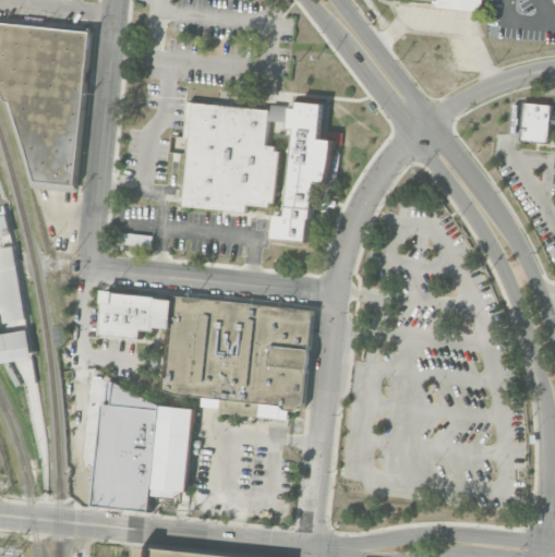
[(468,0),(468,9),(429,4),(429,0),(468,0)]
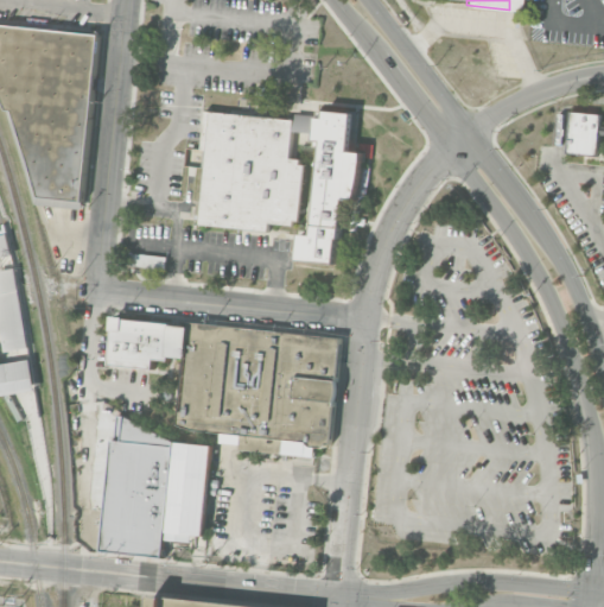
[(0,24),(96,35),(80,201),(27,195),(10,127),(0,101),(0,24)]
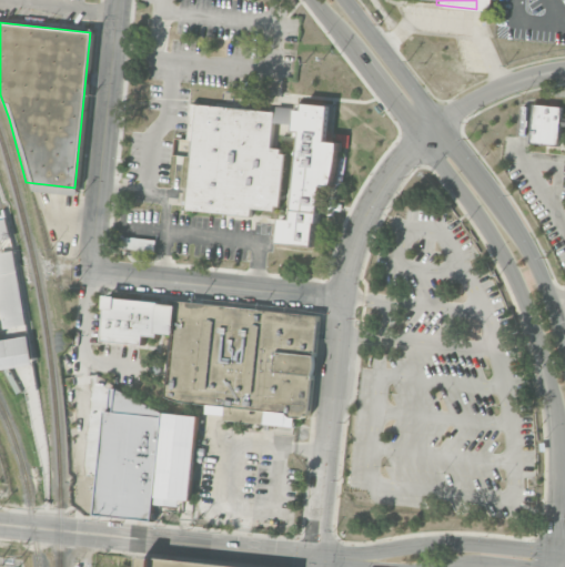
[(275,243),(278,219),(289,220),(296,138),(290,138),(293,110),(300,111),(300,103),(328,107),(324,141),(336,142),(334,173),(332,179),(331,184),(330,188),(319,186),(315,223),(313,223),(311,246),(275,243)]
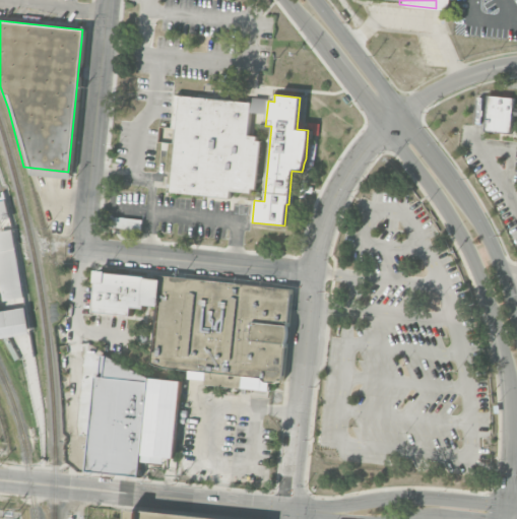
[(483,132),(483,124),(475,123),(477,94),(511,98),(508,134),(483,132)]
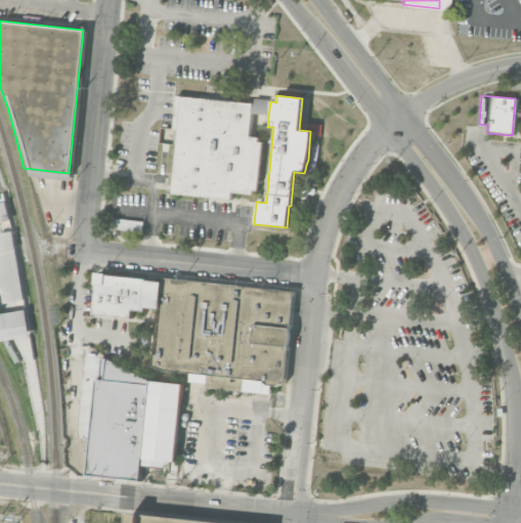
[(170,193),(176,130),(171,129),(174,96),(251,103),(247,136),(256,137),(256,141),(260,142),(255,190),(251,190),(250,194),(229,192),(228,200),(170,193)]
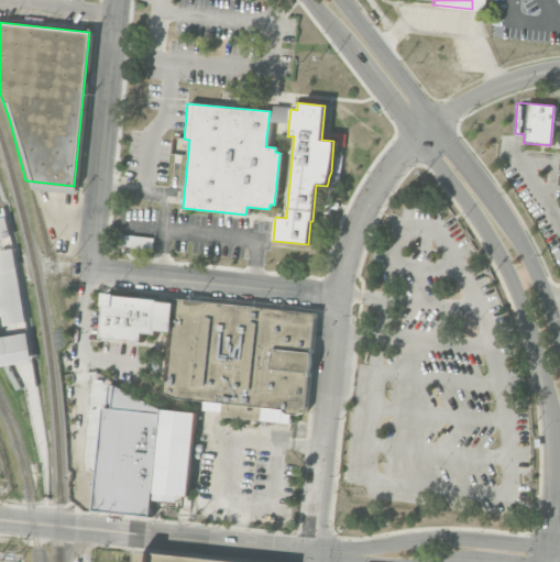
[(268,122),(288,123),(288,107),(270,107),(268,122)]
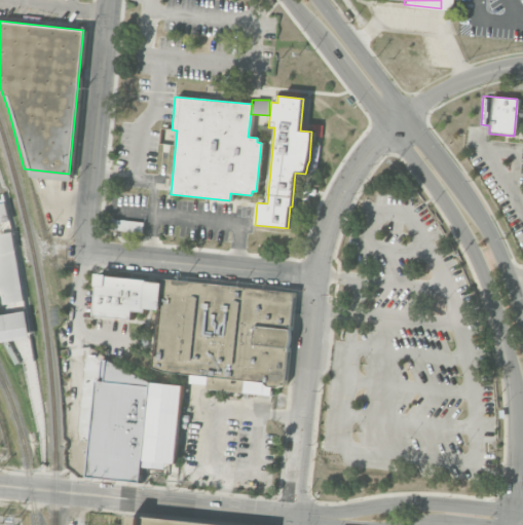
[(22,302),(11,232),(0,234),(0,305),(22,302)]
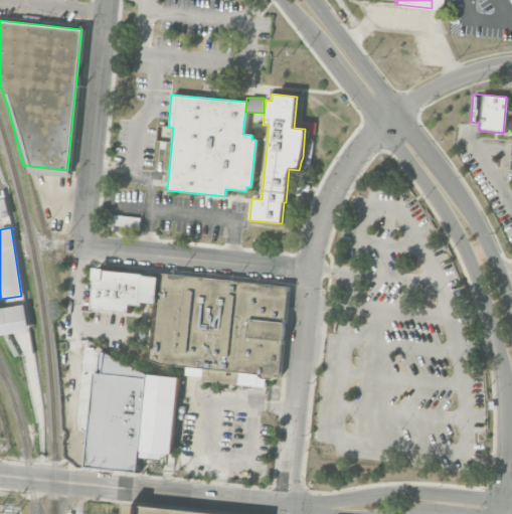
[(156,279),(144,277),(144,276),(105,272),(105,270),(94,269),(93,282),(94,282),(91,310),(129,314),(130,306),(141,307),(142,303),(154,304),(156,279)]
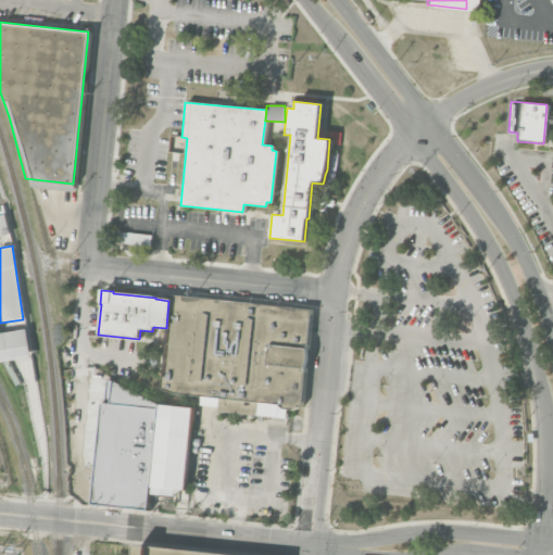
[(170,294),(310,308),(300,406),(294,407),(287,406),(256,403),(255,416),(217,412),(218,399),(177,394),(160,389),(166,328),(168,301),(170,294)]
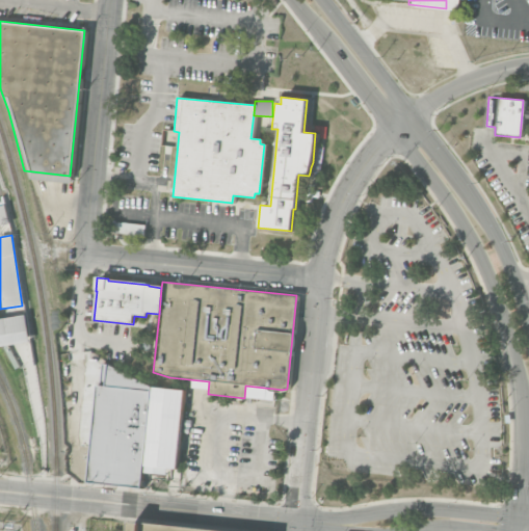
[(0,346),(28,342),(24,315),(0,319),(0,346)]
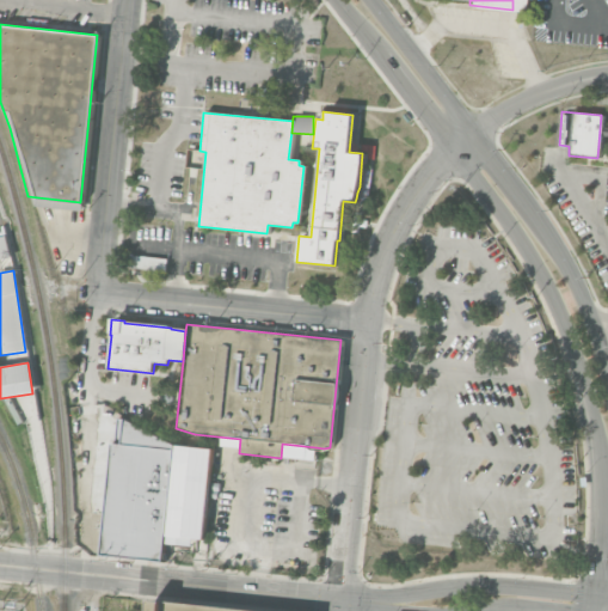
[(98,555),(110,444),(121,445),(123,421),(173,446),(164,537),(161,562),(98,555)]
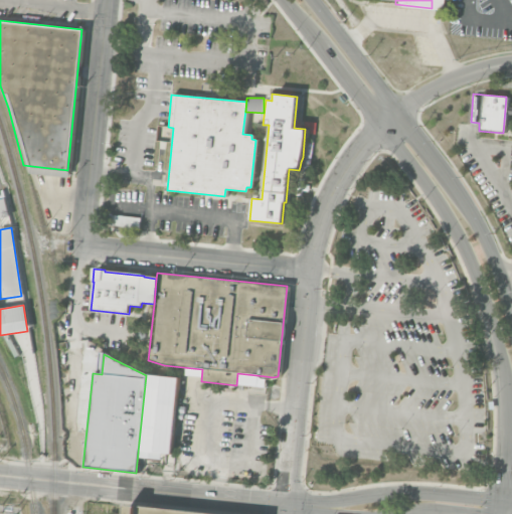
[(170,455),(138,452),(146,375),(178,379),(170,455)]
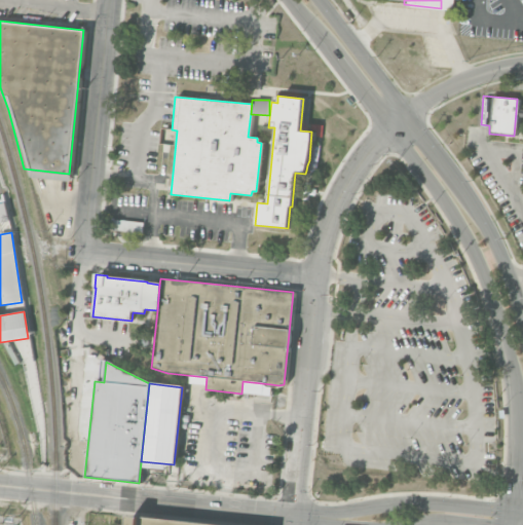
[(217,524),(128,516),(127,524),(217,524)]
